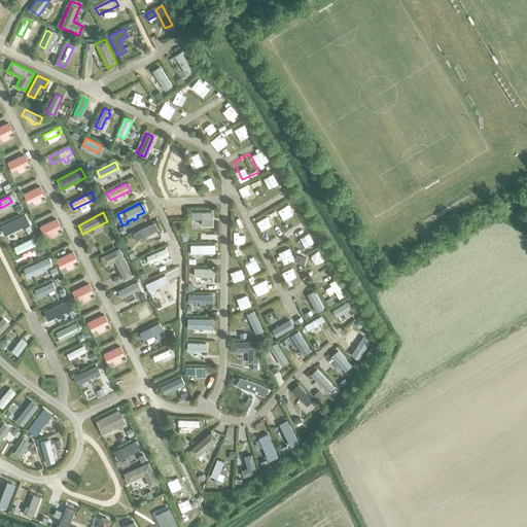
[(212,212),(190,212),(190,218),(202,218),(202,225),(212,225),(212,212)]
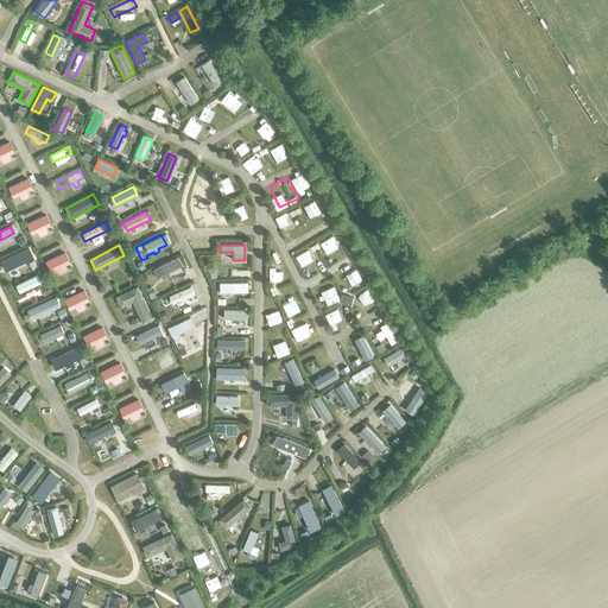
[(7,268),(25,258),(21,252),(4,261),(7,268)]
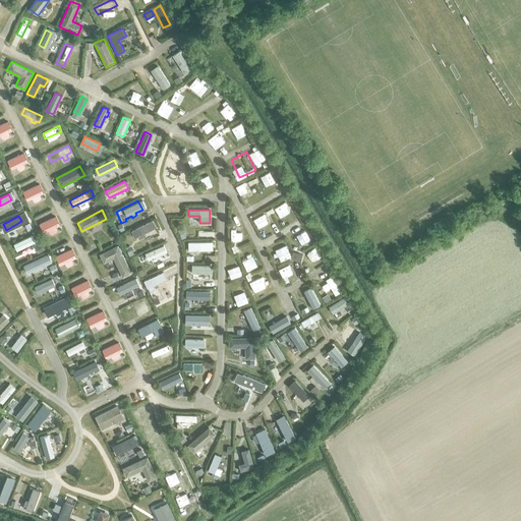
[(153,220),(131,231),(134,238),(137,236),(139,239),(146,236),(143,233),(156,227),(153,220)]
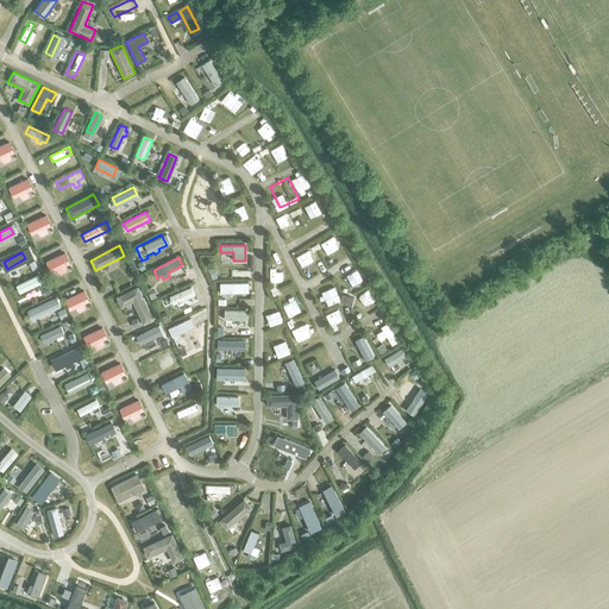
[(19,293),(41,283),(37,275),(16,286),(19,293)]
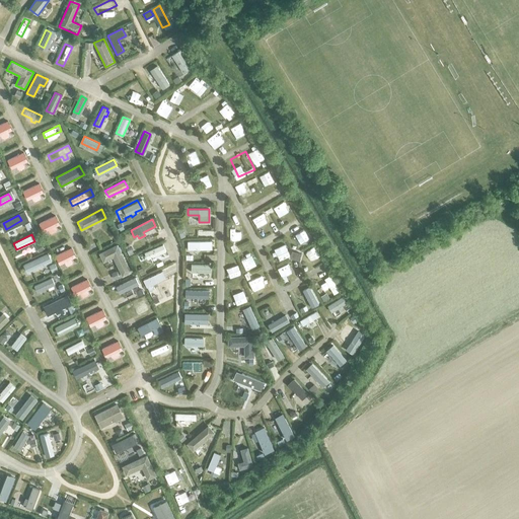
[(113,257),(122,277),(131,272),(118,244),(99,252),(103,262),(113,257)]
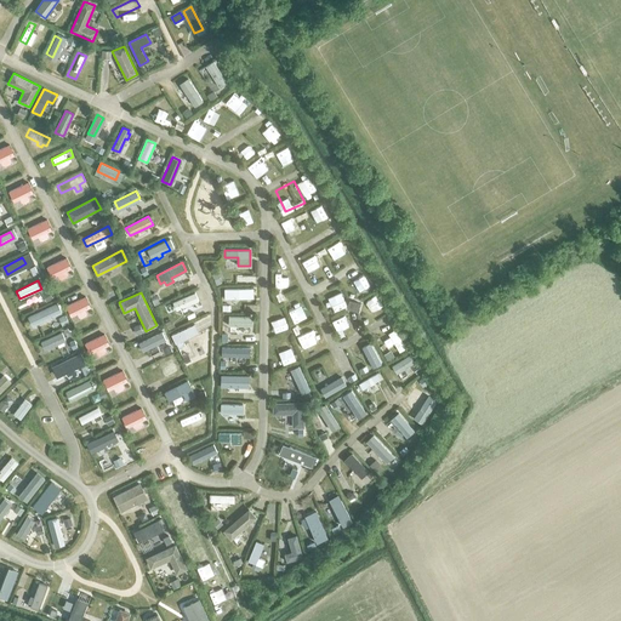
[(171,311),(189,302),(187,296),(167,305),(171,311)]
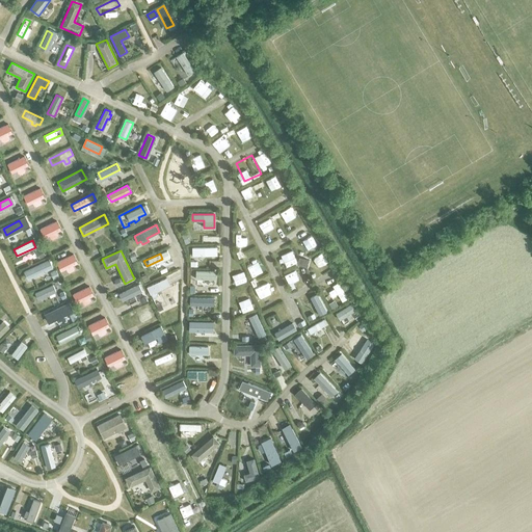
[(44,262),(25,270),(27,276),(36,272),(37,275),(44,272),(43,269),(46,268),(44,262)]
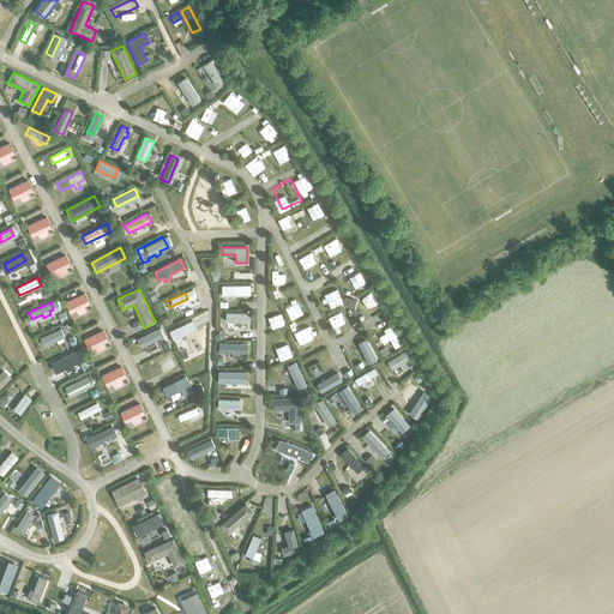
[(226,321),(250,321),(250,313),(226,312),(226,321)]
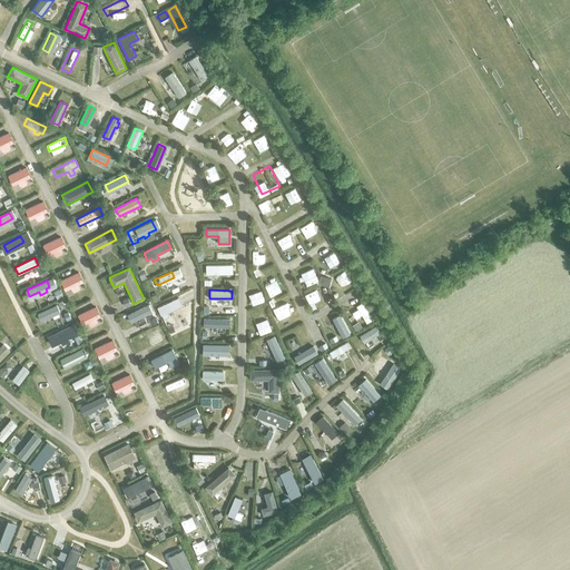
[(178,297),(157,307),(161,315),(164,318),(169,316),(168,312),(183,305),(178,297)]
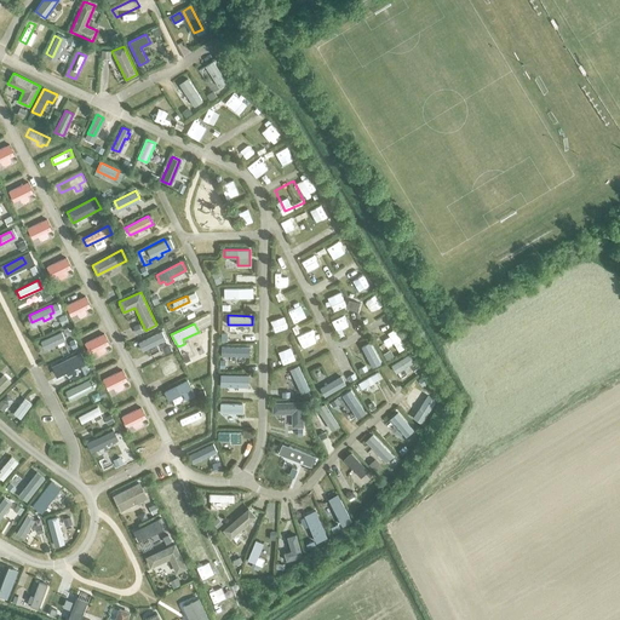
[(64,329),(41,340),(44,348),(58,340),(59,344),(67,342),(64,338),(68,337),(64,329)]
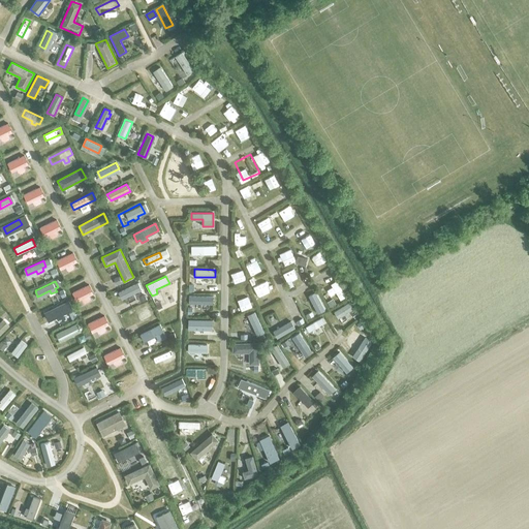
[(137,282),(121,289),(124,296),(134,290),(136,292),(142,290),(137,282)]
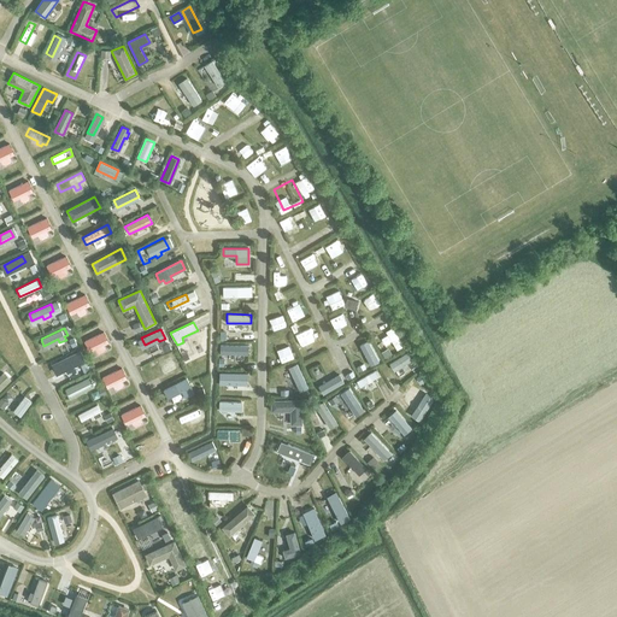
[(70,350),(77,346),(80,345),(76,339),(74,340),(74,339),(66,342),(70,350)]
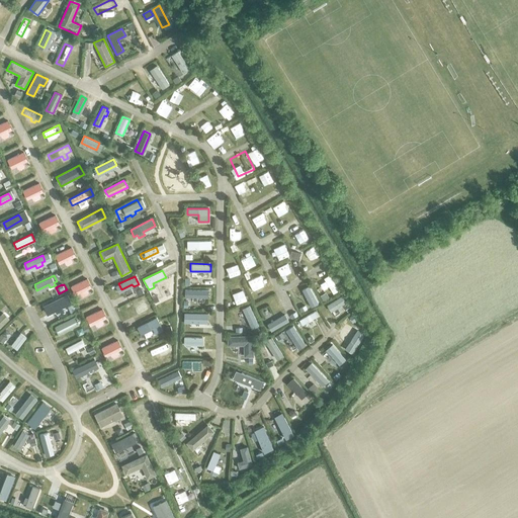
[(65,295),(44,306),(48,313),(62,306),(63,309),(69,306),(65,295)]
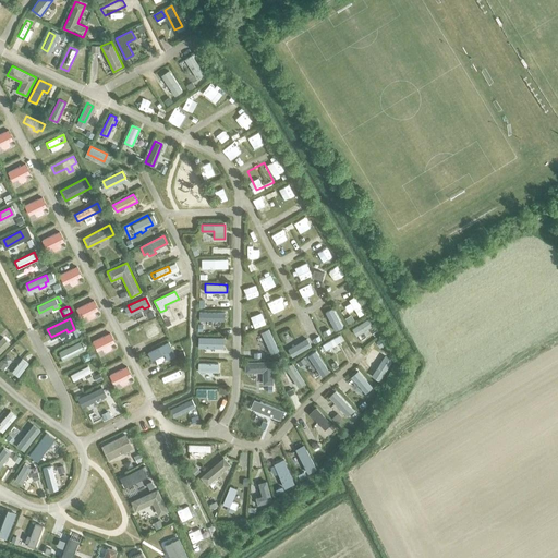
[(353,337),(372,325),(367,318),(349,329),(353,337)]
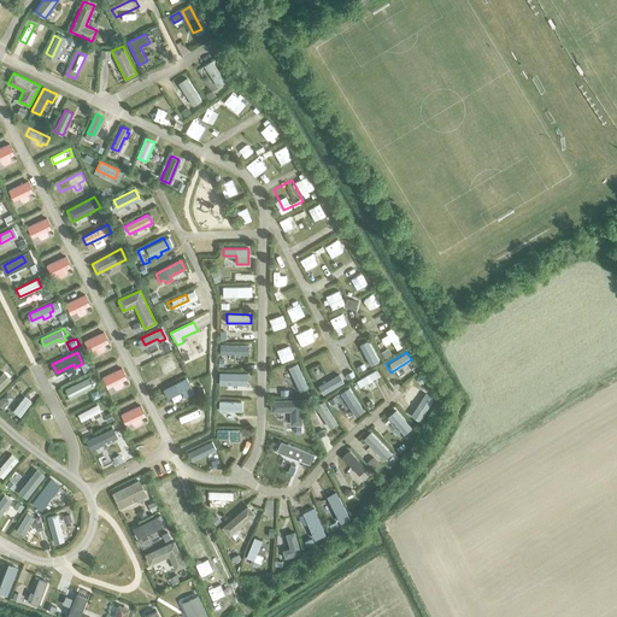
[(154,371),(176,362),(172,353),(151,364),(154,371)]
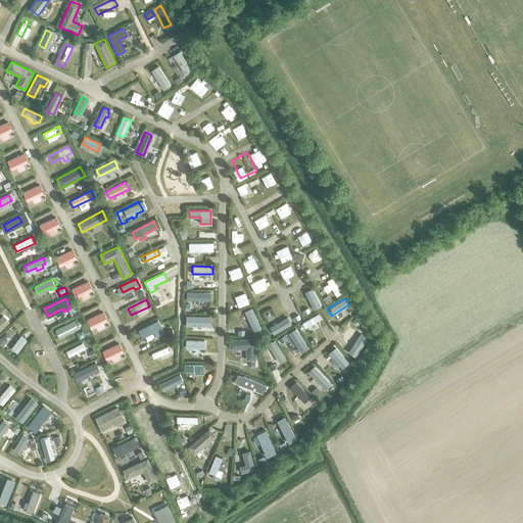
[(277,299),(260,308),(268,322),(275,318),(272,313),(281,306),(277,299)]
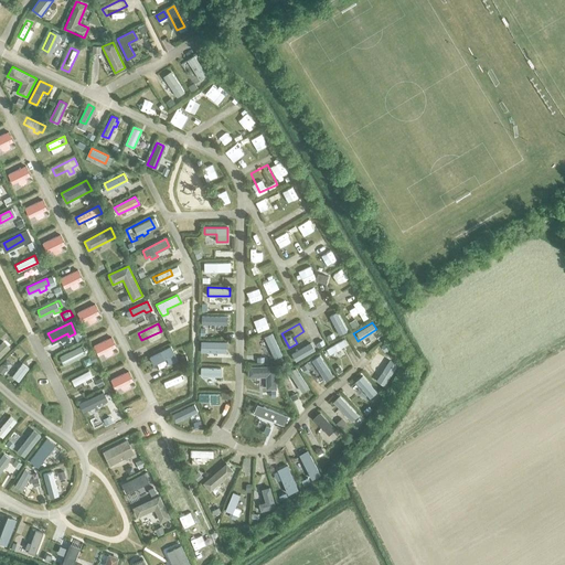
[(326,344),(322,338),(315,341),(319,348),(326,344)]
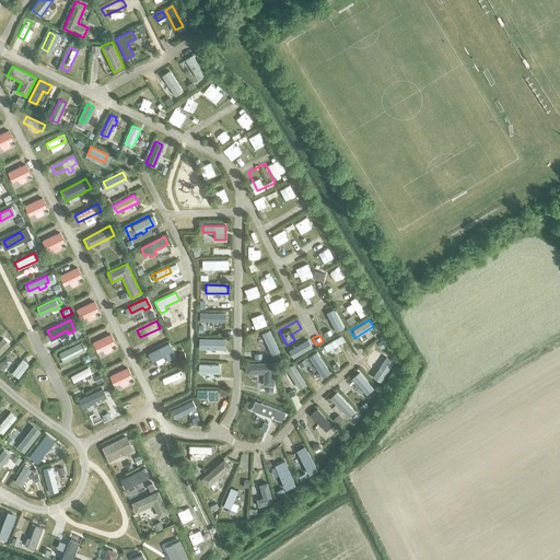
[(327,351),(343,341),(340,336),(324,346),(327,351)]
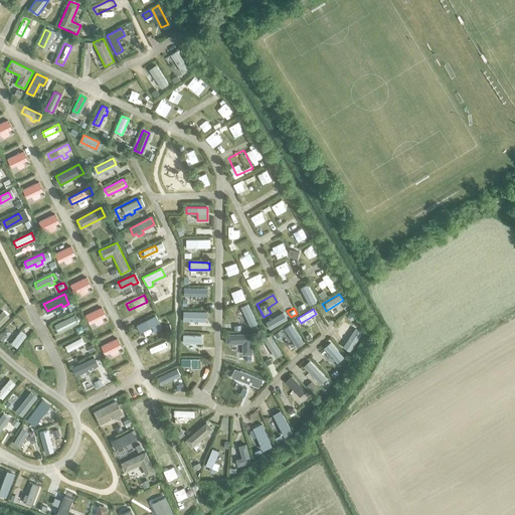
[(3,310),(0,313),(0,325),(9,317),(3,310)]
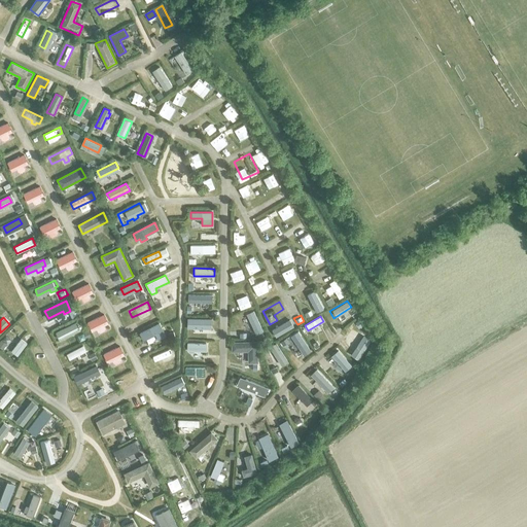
[(160,322),(139,332),(143,340),(155,334),(157,339),(166,335),(160,322)]
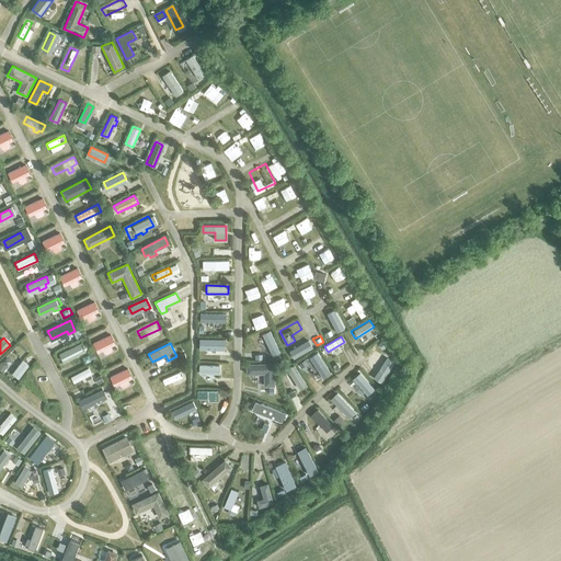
[(75,346),(59,354),(63,359),(67,357),(68,361),(75,357),(72,354),(78,352),(75,346)]
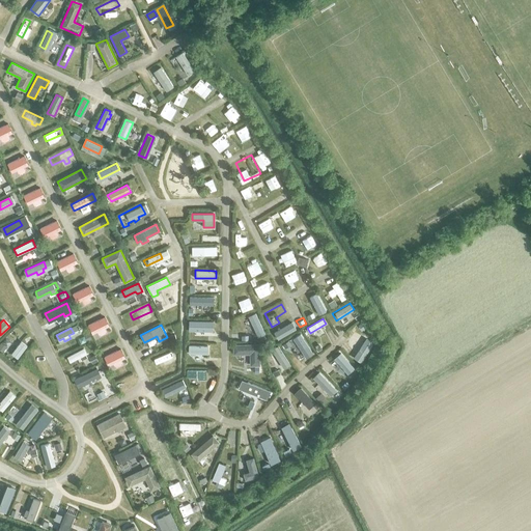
[(300,333),(284,343),(287,347),(298,341),(302,348),(307,344),(300,333)]
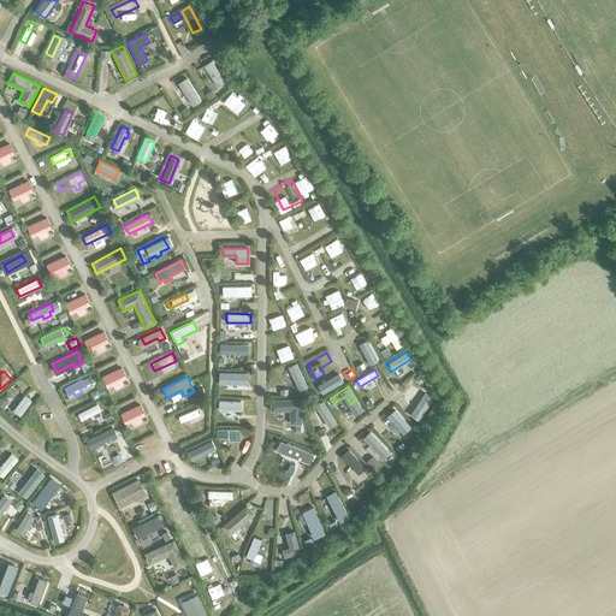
[(415,416),(430,394),(428,392),(428,391),(425,389),(424,390),(422,389),(408,412),(415,416)]
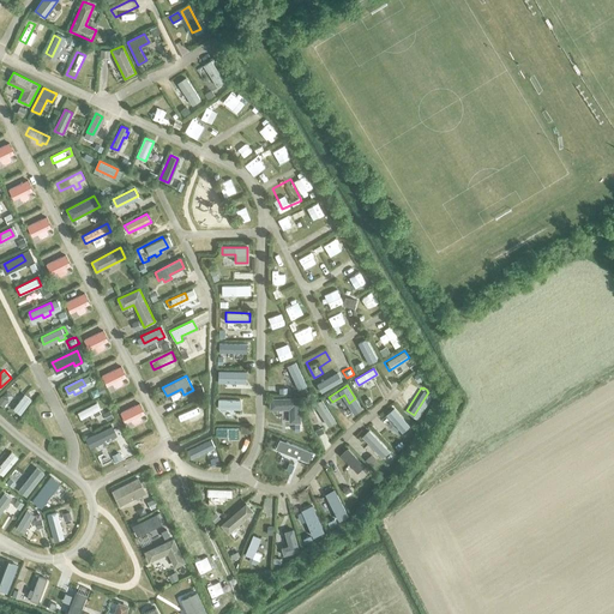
[(24,395),(13,409),(20,414),(31,399),(24,395)]
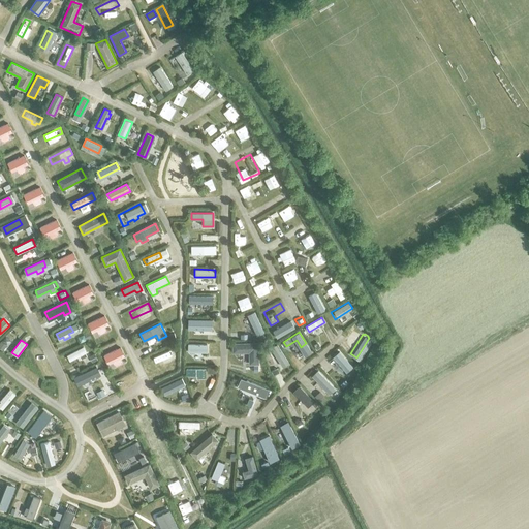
[(258,342),(232,343),(232,352),(249,352),(249,364),(258,364),(258,342)]
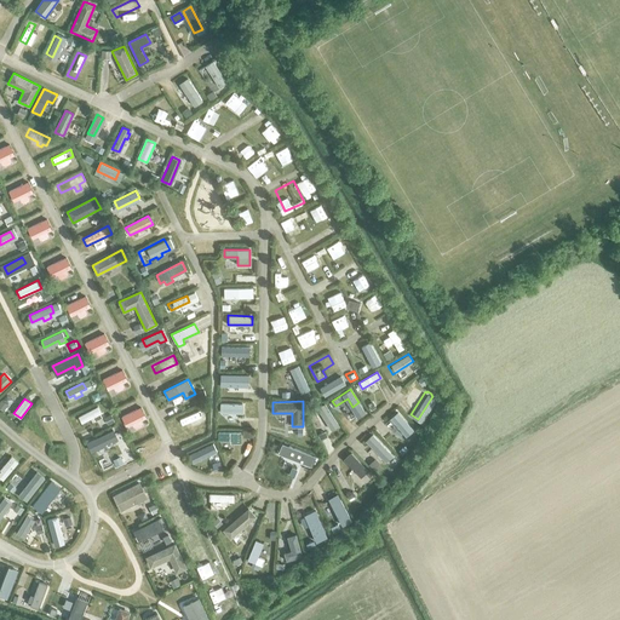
[(220,413),(242,413),(244,403),(220,403),(220,413)]
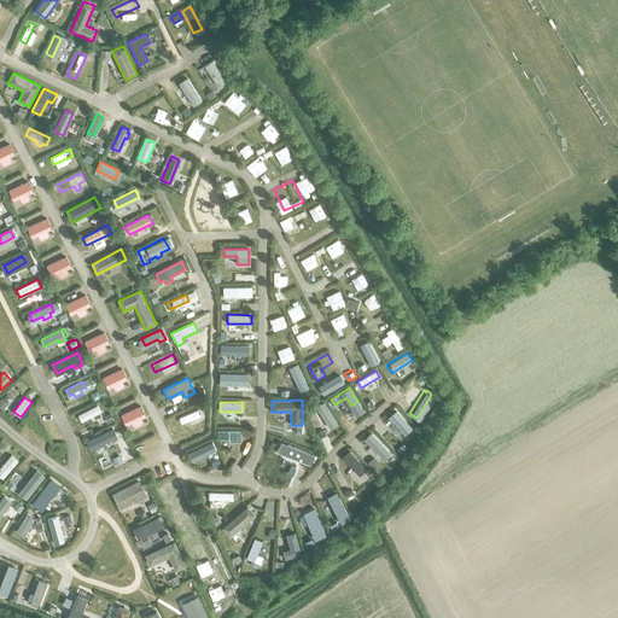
[(316,407),(331,429),(338,424),(324,402),(316,407)]
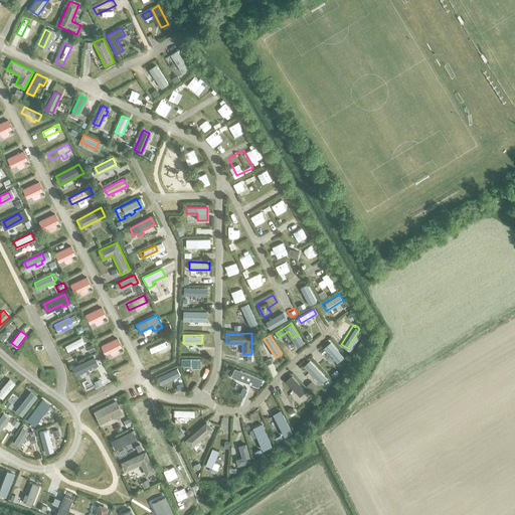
[(166,337),(146,347),(150,354),(158,350),(160,354),(164,352),(162,348),(170,344),(166,337)]
